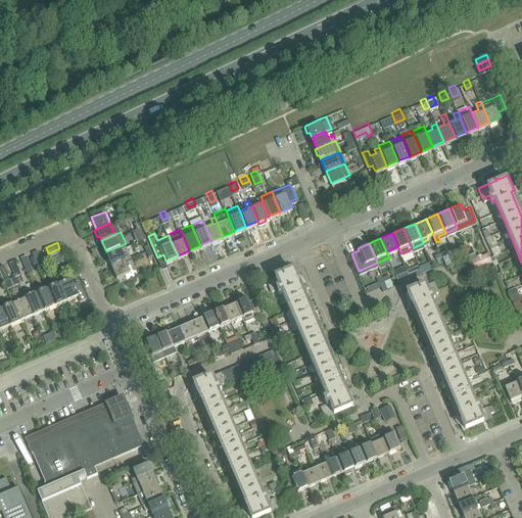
[(37,246),(32,249),(38,265),(44,263),(37,246)]
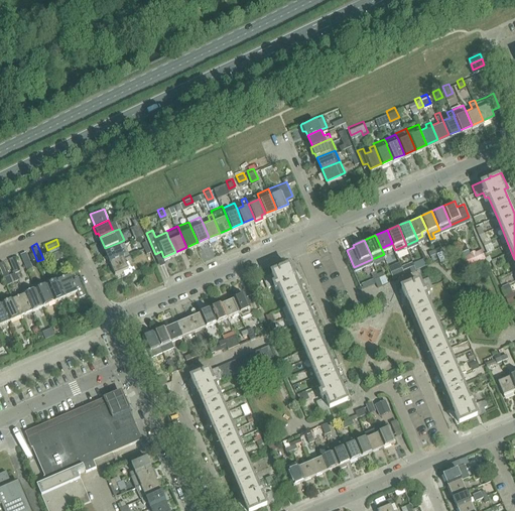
[(118,243),(105,248),(110,260),(123,254),(118,243)]
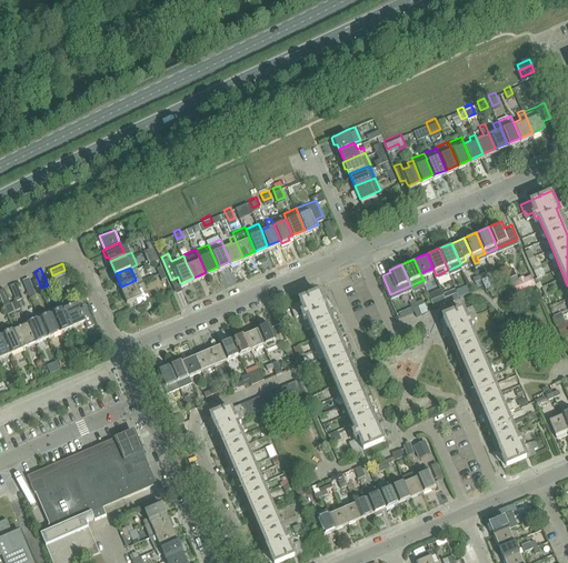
[(534,280),(530,271),(524,274),(522,272),(517,274),(518,277),(511,280),(514,284),(515,289),(535,281),(534,280)]
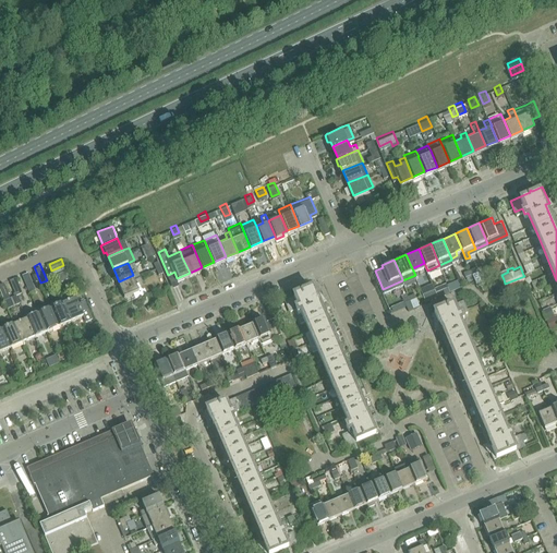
[(63,267),(51,273),(55,280),(67,275),(63,267)]
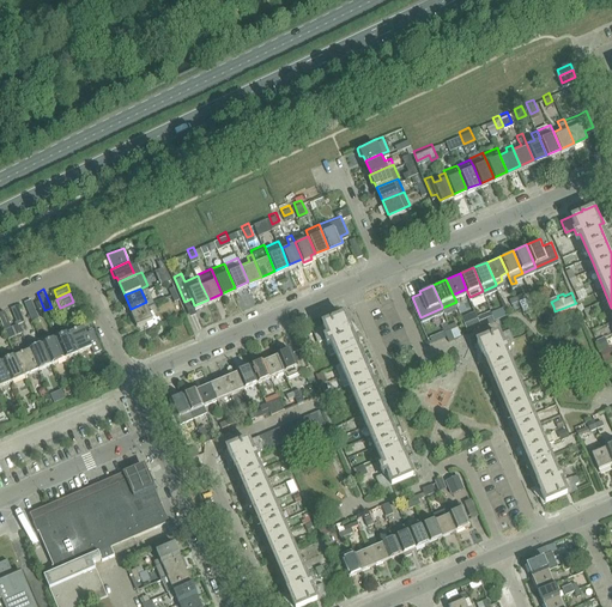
[(30,295),(24,297),(31,316),(38,313),(30,295)]
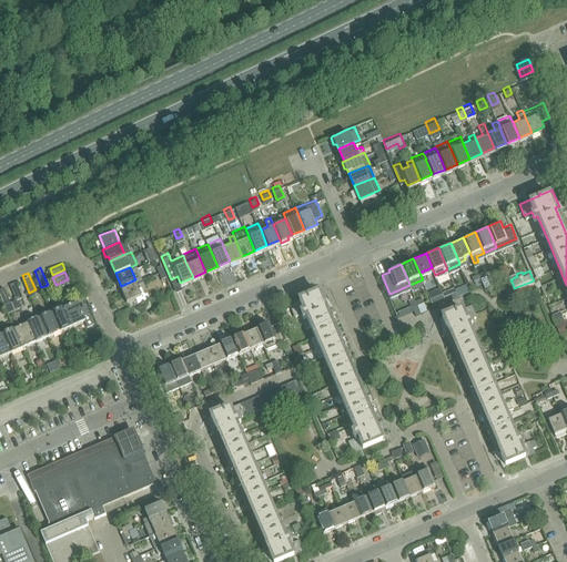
[(483,282),(484,285),(489,283),(485,273),(479,275),(483,282)]
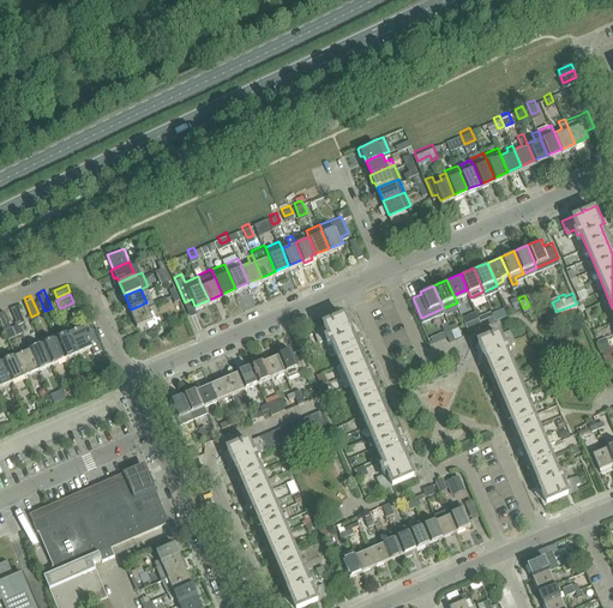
[(17,301),(10,305),(17,320),(24,317),(17,301)]
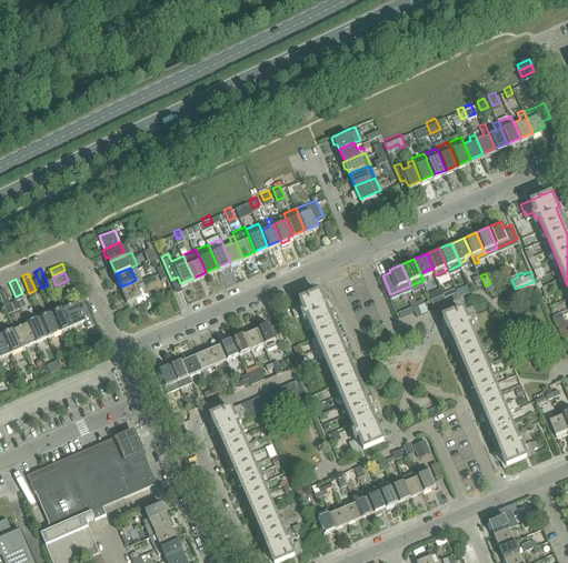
[(136,280),(121,287),(127,299),(141,292),(145,291),(141,284),(138,285),(136,280)]
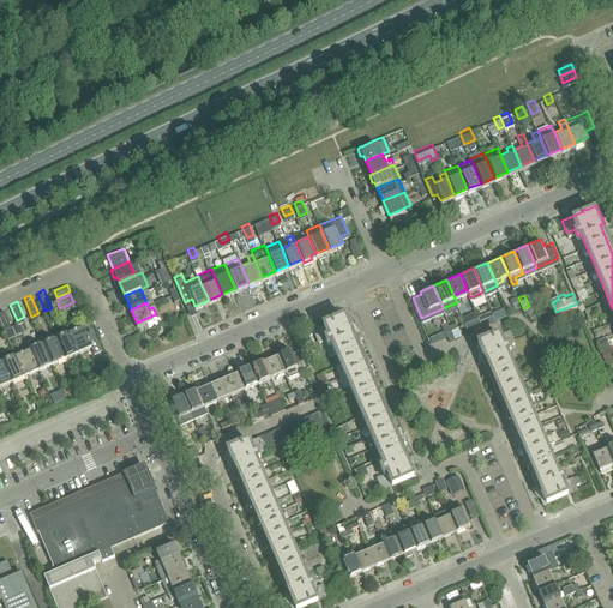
[(2,307),(0,308),(0,317),(4,326),(10,323),(2,307)]
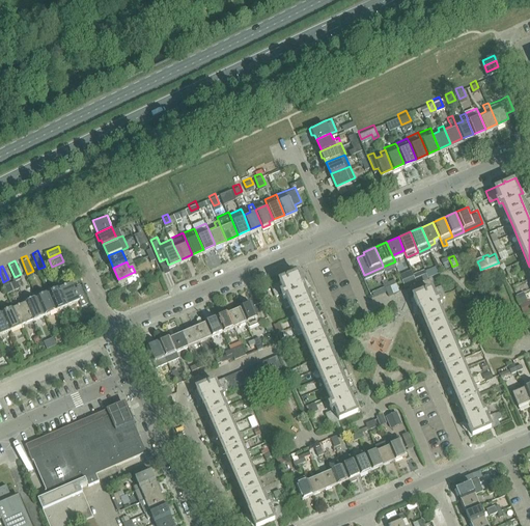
[(423,266),(412,270),(413,272),(416,278),(426,274),(423,266)]
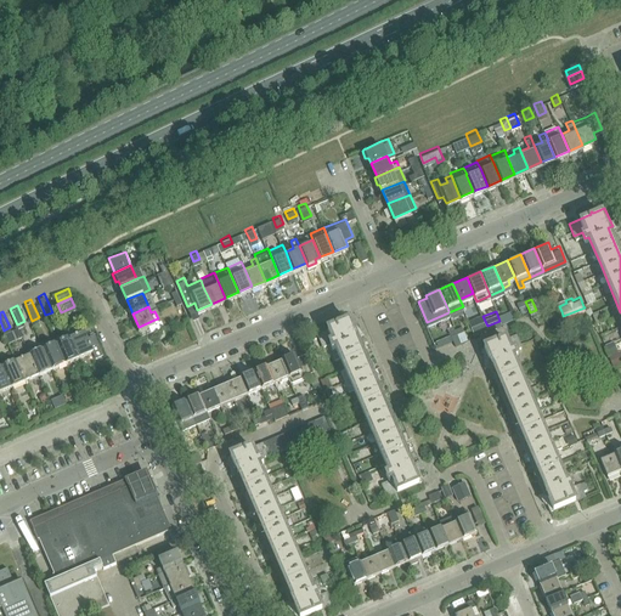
[(320,329),(317,331),(322,343),(329,340),(331,340),(333,346),(331,346),(336,357),(340,355),(345,365),(340,367),(344,378),(348,389),(354,385),(359,396),(363,407),(367,417),(372,428),(377,438),(380,448),(385,458),(390,469),(387,470),(389,476),(388,476),(382,480),(387,492),(394,490),(397,489),(397,487),(418,479),(421,478),(422,478),(417,464),(415,459),(415,458),(410,461),(405,450),(401,440),(396,429),(391,419),(388,408),(383,399),(378,388),(374,377),(370,367),(365,356),(361,346),(356,335),(360,334),(359,328),(353,315),(353,316),(349,317),(346,317),(333,323),(329,326),(328,326),(327,326),(325,327),(320,329)]
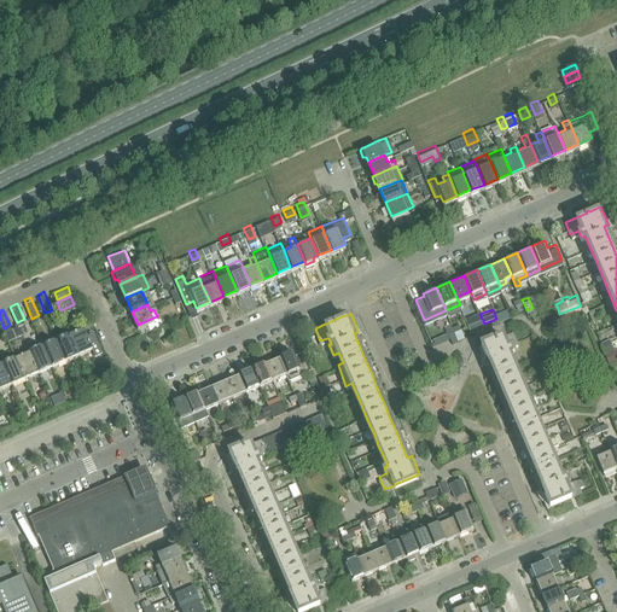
[(466,320),(471,330),(483,324),(479,315),(466,320)]
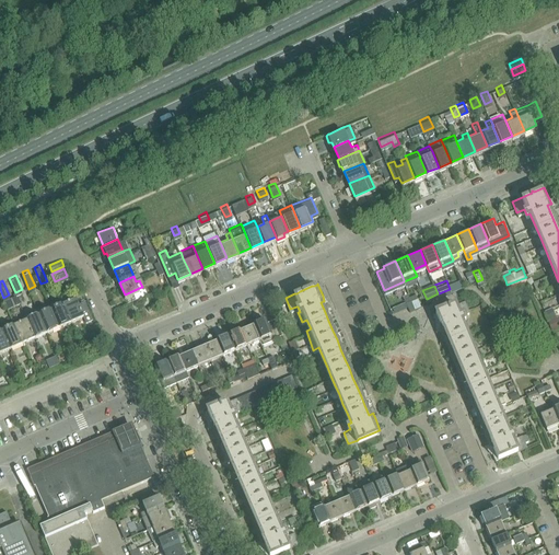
[(70,319),(82,313),(85,320),(92,318),(84,299),(78,301),(76,295),(67,298),(65,293),(60,295),(62,300),(70,319)]
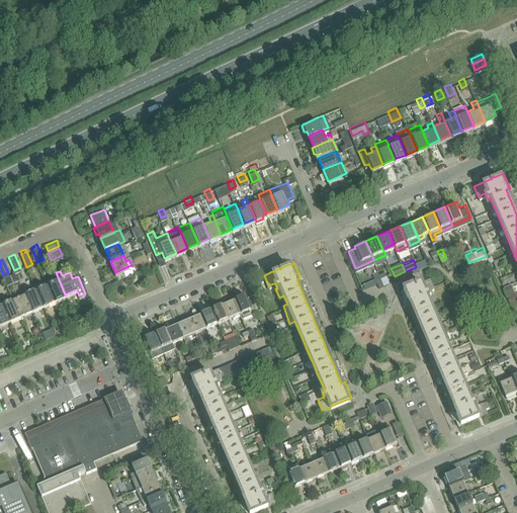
[(8,272),(3,275),(6,282),(12,279),(8,272)]
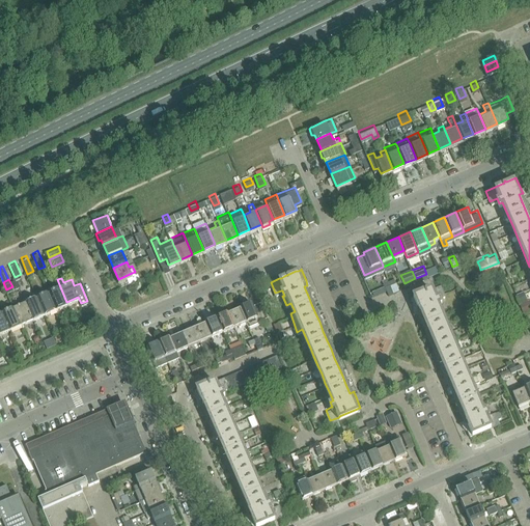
[(66,302),(59,284),(52,287),(50,282),(46,284),(48,289),(55,306),(66,302)]
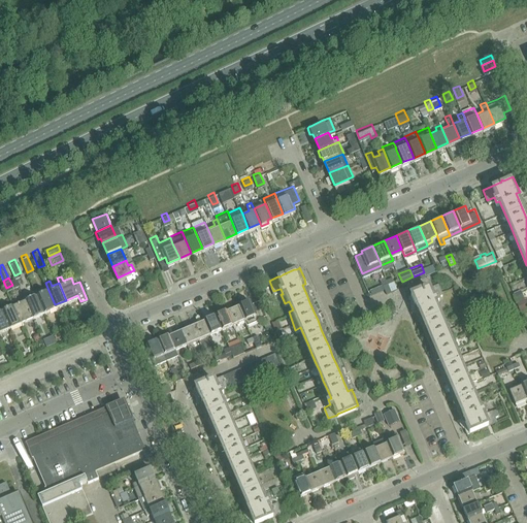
[(436,294),(442,291),(438,281),(408,293),(415,308),(418,307),(463,414),(460,415),(467,430),(497,418),(494,412),(492,407),(486,410),(484,405),(481,406),(469,380),(435,300),(438,299),(436,294)]
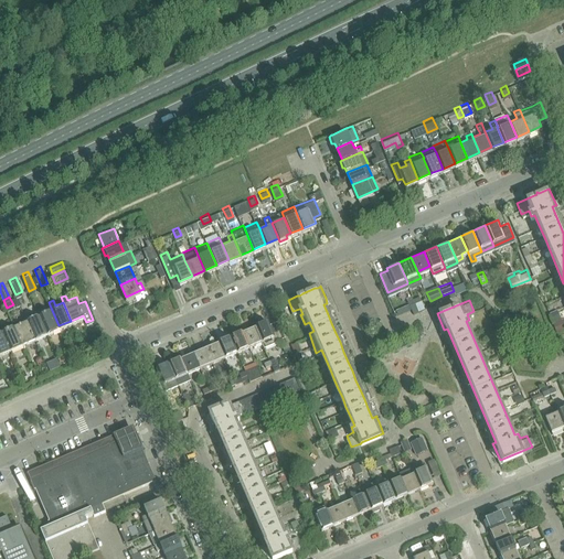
[(36,308),(39,313),(46,331),(59,325),(51,308),(43,311),(41,305),(36,308)]
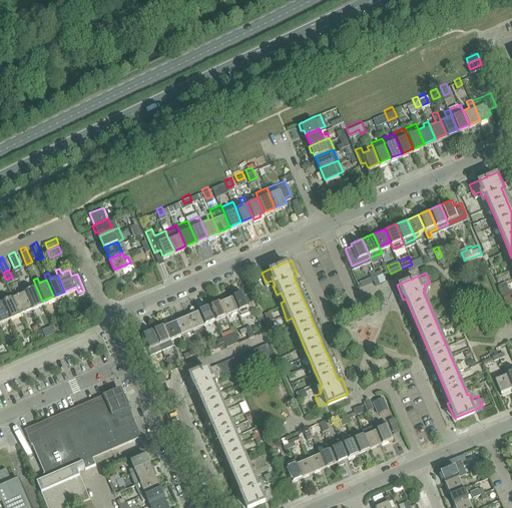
[(505,278),(499,281),(502,290),(509,287),(505,278)]
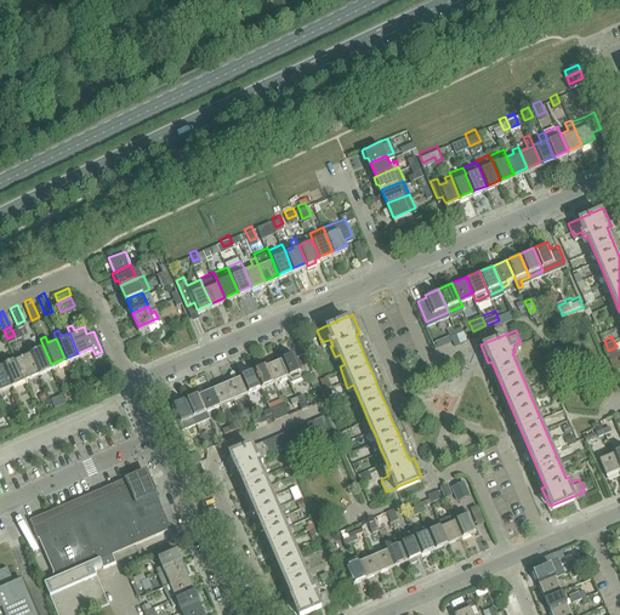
[(51,364),(43,345),(40,339),(27,345),(29,351),(28,351),(38,370),(51,364)]
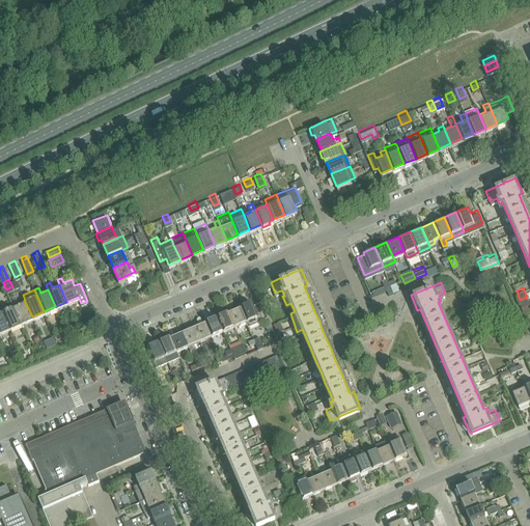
[(520,300),(523,308),(529,304),(529,300),(528,296),(527,297),(520,300)]
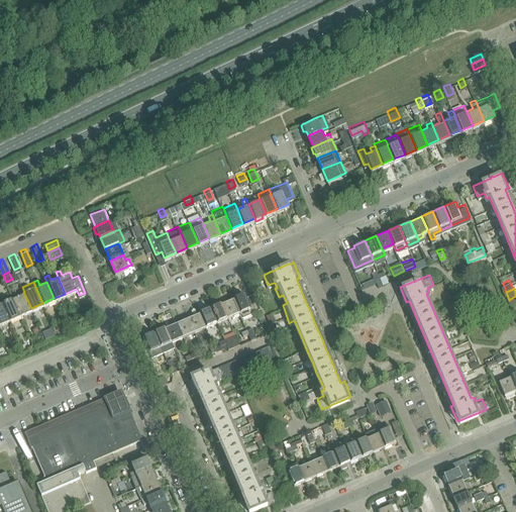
[(31,308),(23,292),(17,295),(15,290),(10,292),(12,297),(20,313),(31,308)]
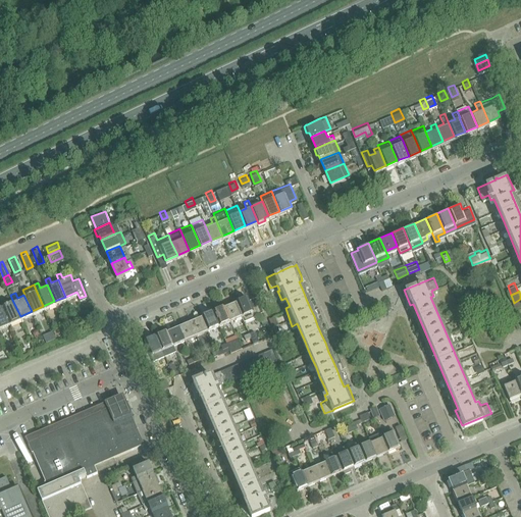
[(241,313),(244,318),(255,313),(255,312),(262,309),(256,295),(249,298),(247,295),(236,300),(242,313),(241,313)]
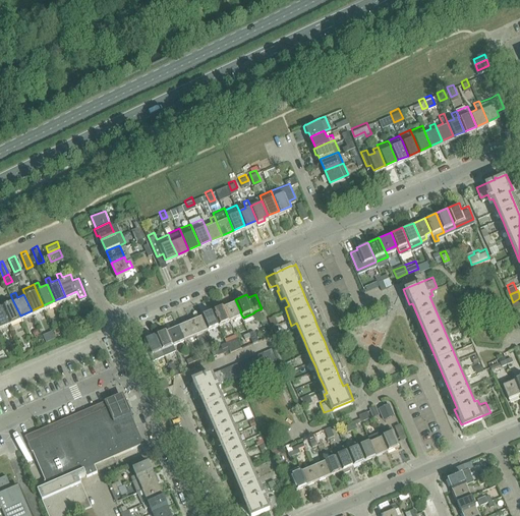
[(1,304),(1,303),(9,321),(20,316),(12,299),(6,302),(3,297),(0,299),(0,301),(1,304)]
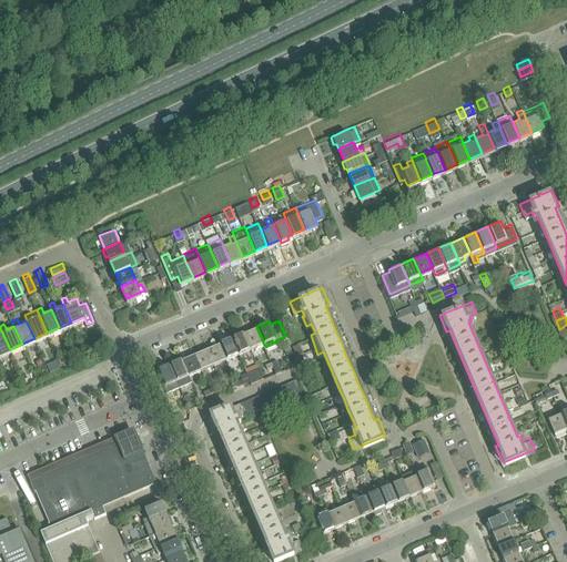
[(262,340),(263,340),(256,326),(244,330),(250,346),(262,340)]
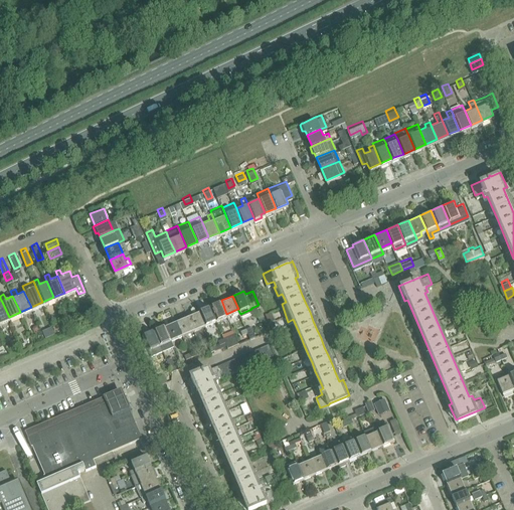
[(0,320),(9,317),(1,300),(1,301),(0,301),(0,320)]
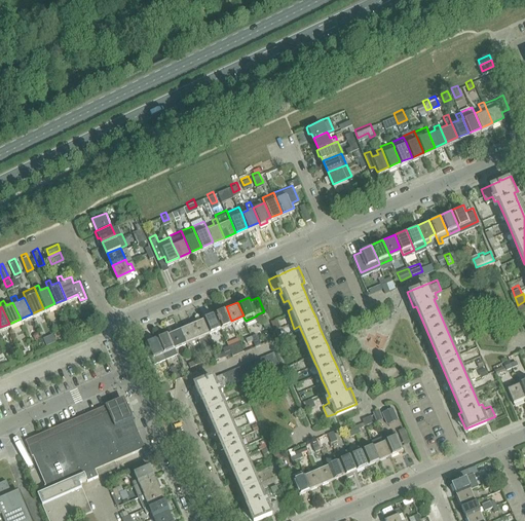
[(231,321),(226,306),(215,311),(220,325),(231,321)]
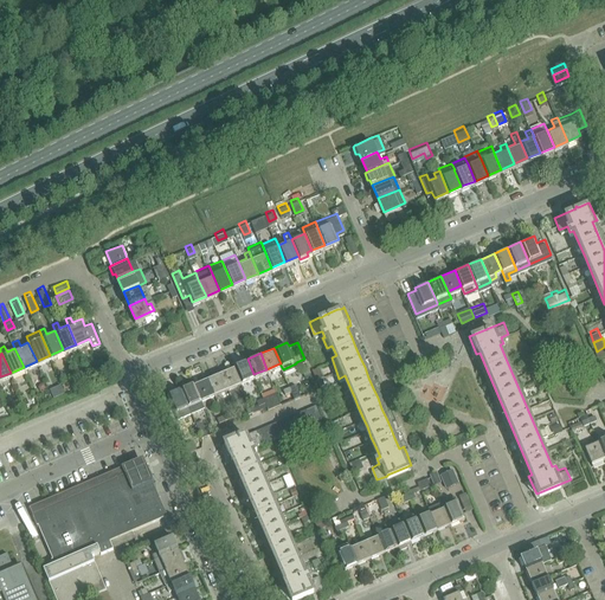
[(253,374),(248,359),(233,365),(240,380),(253,374)]
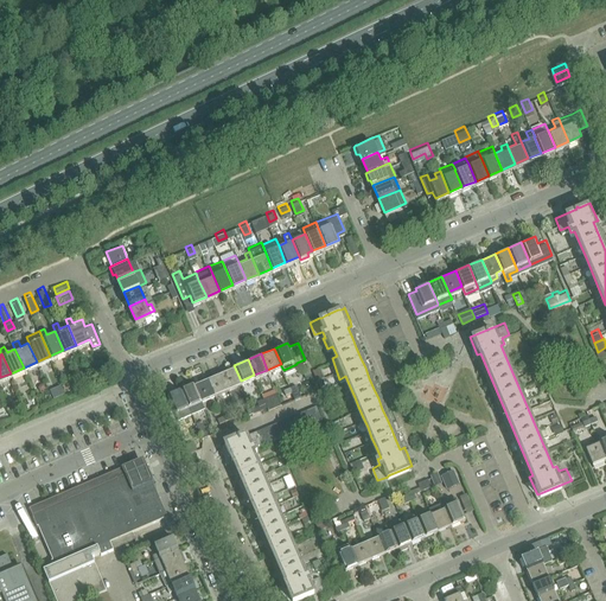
[(319,364),(312,366),(317,376),(324,373),(319,364)]
